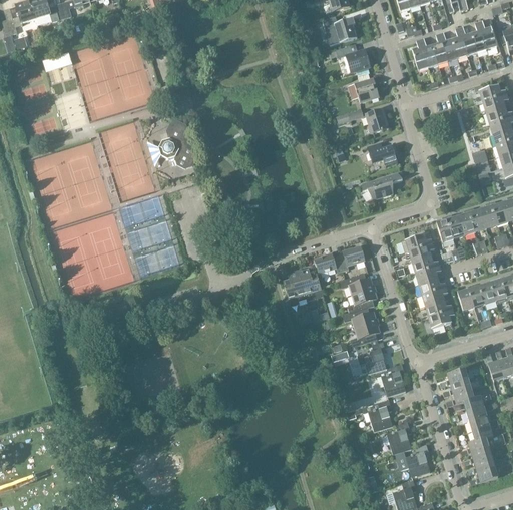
[(19,15),(7,19),(11,34),(17,32),(15,26),(23,24),(22,22),(36,18),(33,9),(31,0),(24,0),(15,3),(19,15)]
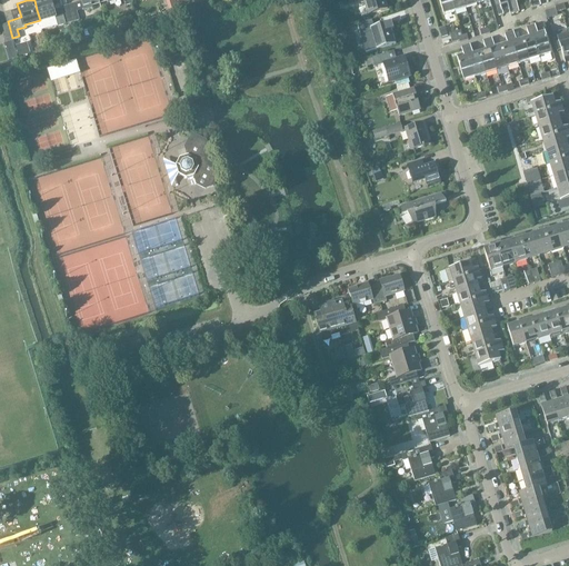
[(35,0),(37,10),(40,20),(56,16),(58,23),(66,21),(72,19),(67,2),(60,5),(53,7),(51,0),(35,0)]
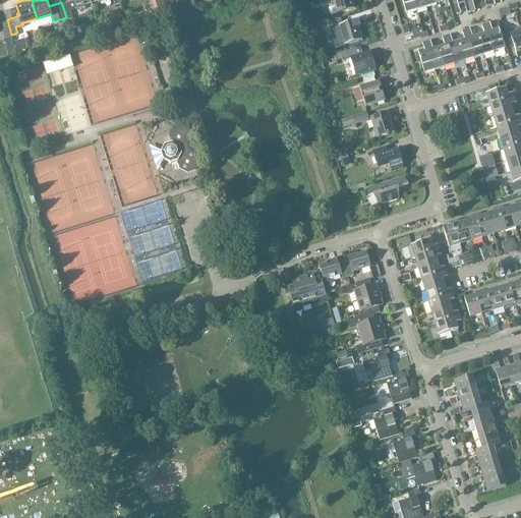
[(329,4),(331,12),(337,10),(355,5),(353,0),(333,0),(334,3),(329,4)]
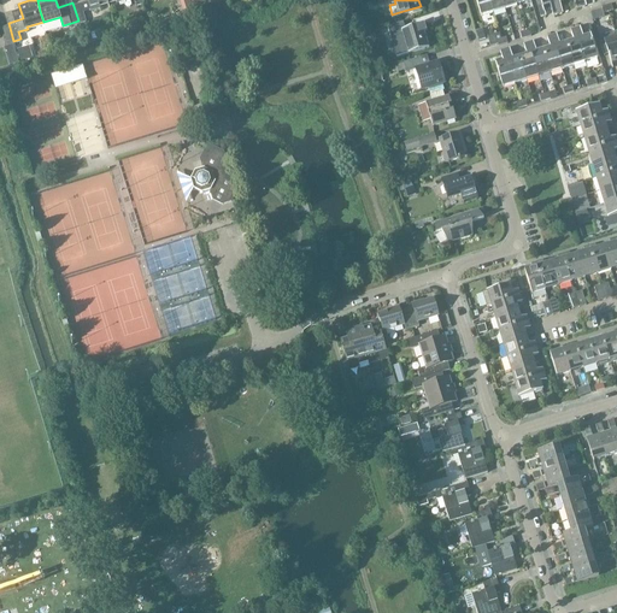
[(493,9),(491,0),(477,0),(481,12),(493,9)]
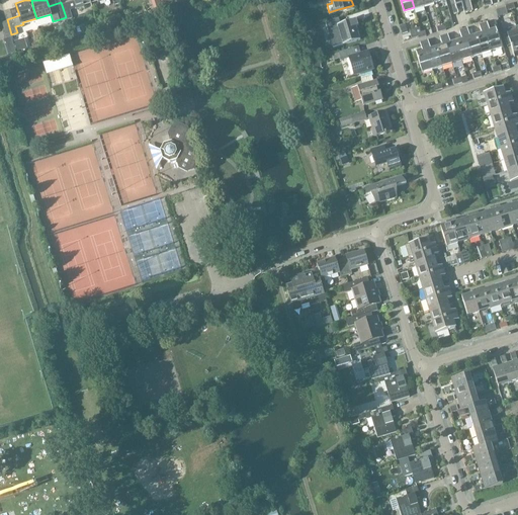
[(468,8),(465,0),(454,0),(455,3),(461,1),(464,10),(468,8)]
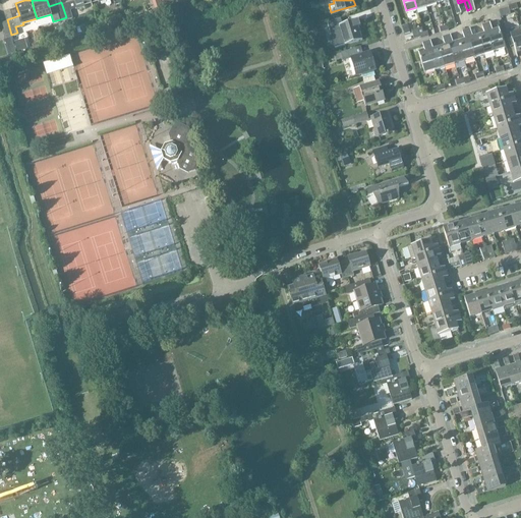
[(67,1),(61,2),(66,17),(72,15),(67,1)]
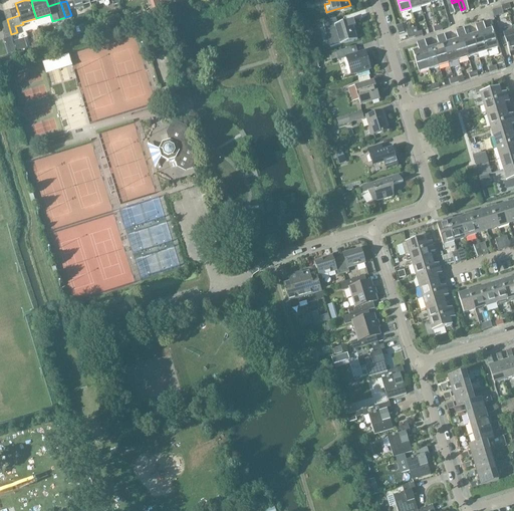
[(9,7),(4,9),(8,18),(13,16),(9,7)]
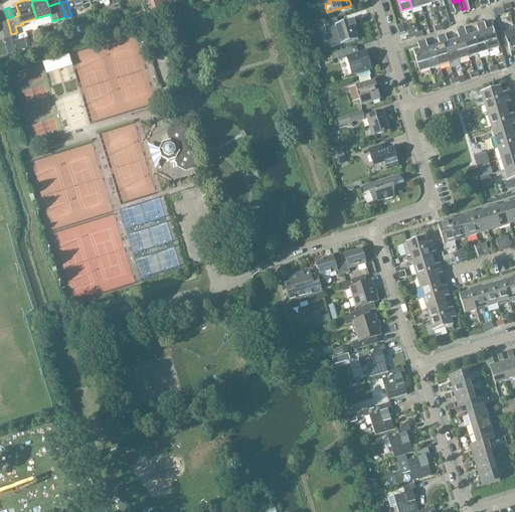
[(336,15),(323,20),(327,32),(329,31),(332,43),(331,43),(331,44),(341,42),(358,37),(354,24),(356,24),(354,17),(355,17),(354,16),(338,21),(336,15)]
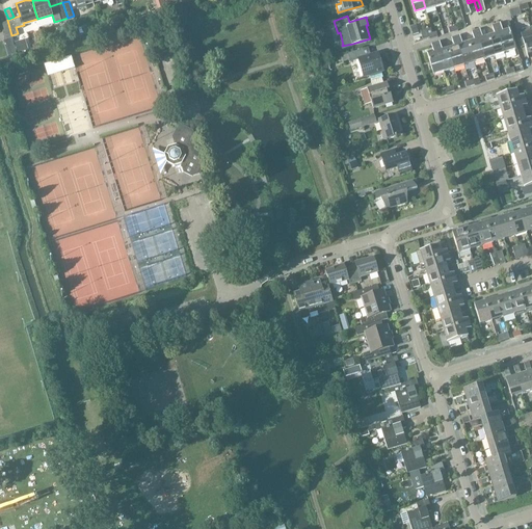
[(7,20),(0,22),(5,37),(11,35),(7,20)]
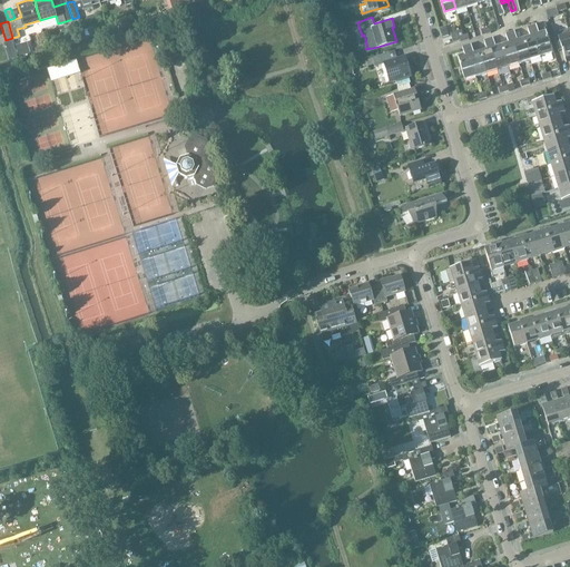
[(531,23),(541,54),(551,50),(546,30),(539,32),(536,22),(531,23)]
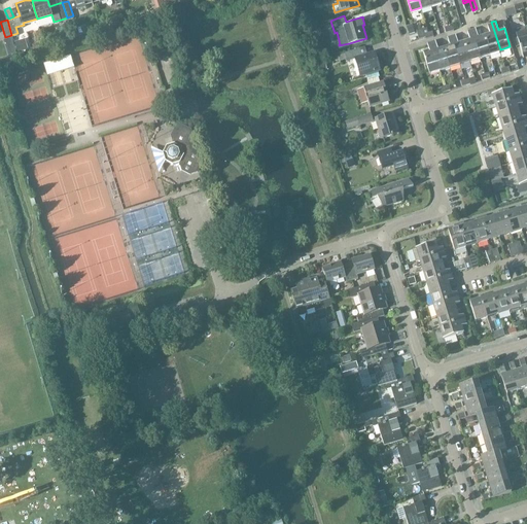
[(484,34),(490,53),(500,49),(491,22),(487,24),(490,32),(484,34)]
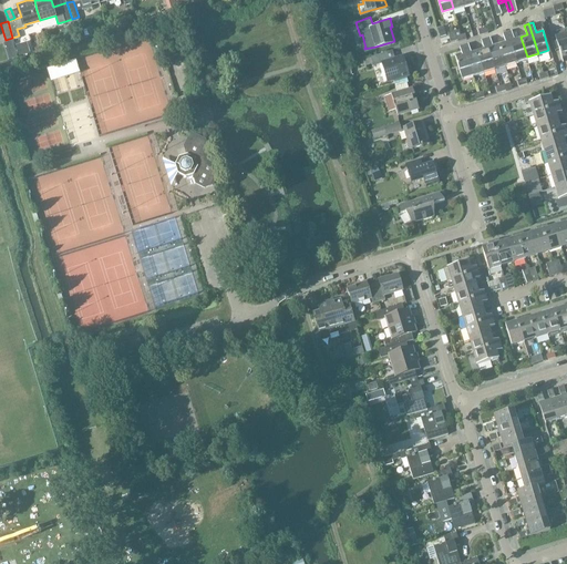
[(566,34),(565,27),(554,30),(562,55),(566,53),(566,34)]
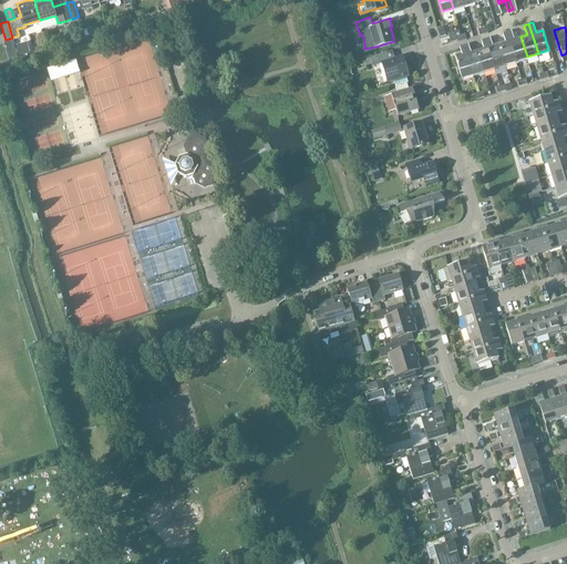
[(462,38),(461,32),(459,28),(449,30),(451,39),(459,37),(459,39),(462,38)]
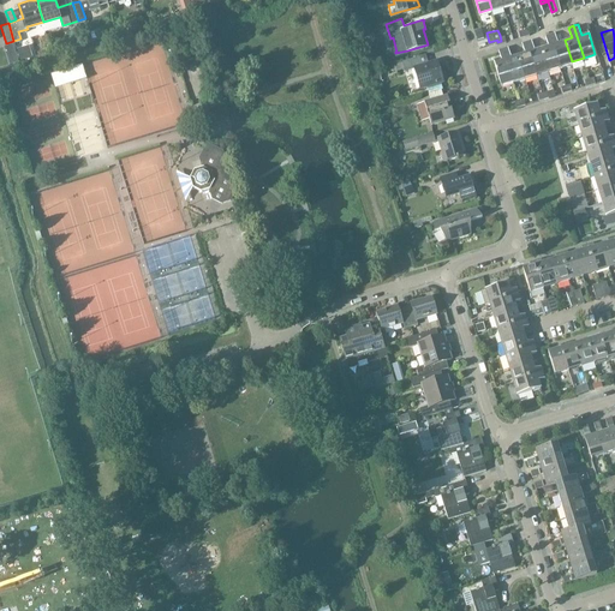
[(550,33),(560,65),(572,61),(565,40),(557,42),(555,31),(550,33)]
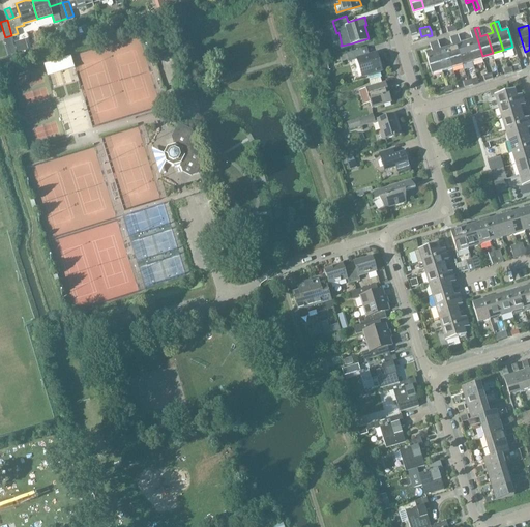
[(467,40),(472,59),(482,56),(474,28),(470,30),(472,38),(467,40)]
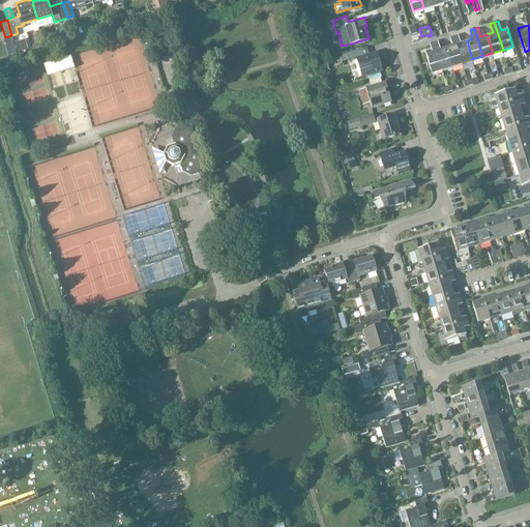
[(453,34),(463,62),(472,59),(467,40),(461,42),(458,33),(453,34)]
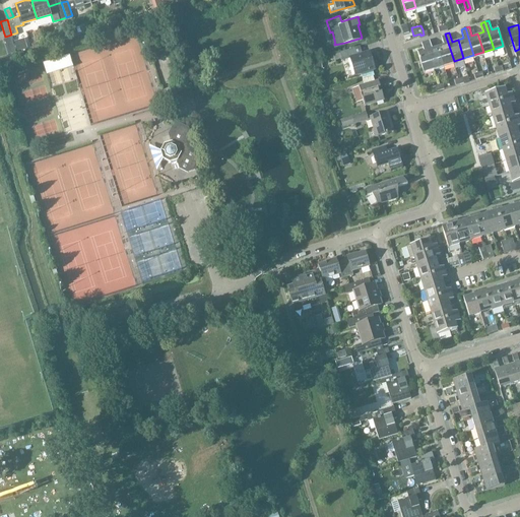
[(444,44),(438,46),(444,64),(454,61),(445,34),(441,35),(444,44)]
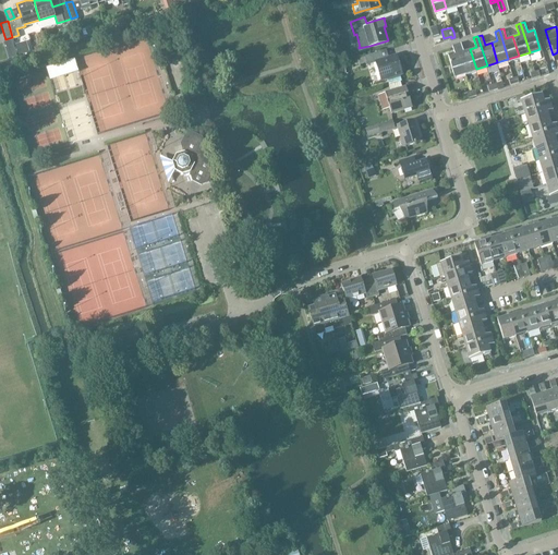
[(29,49),(26,39),(15,41),(19,52),(29,49)]
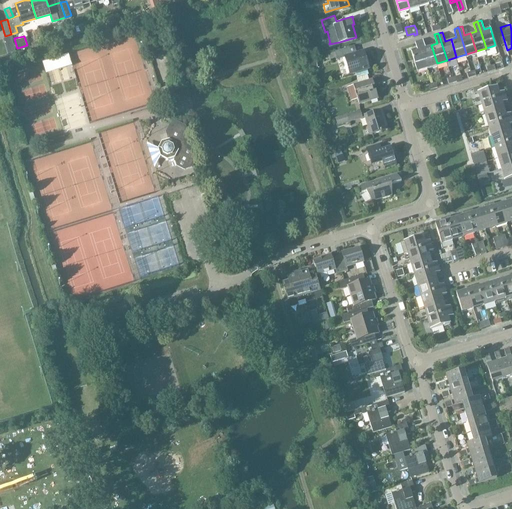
[(419,39),(427,66),(437,63),(431,45),(426,47),(423,38),(419,39)]
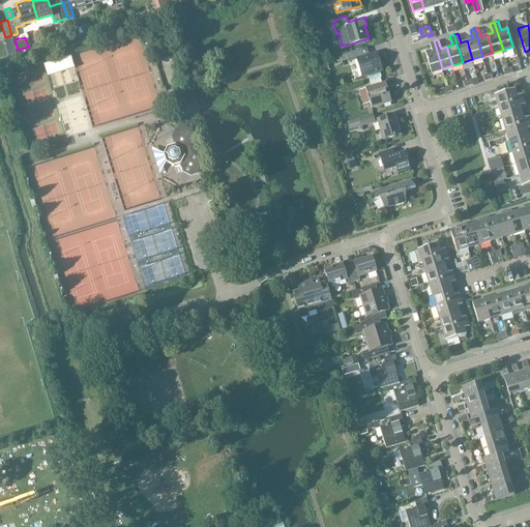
[(430,41),(431,44),(433,51),(427,53),(432,71),(442,68),(434,40),(430,41)]
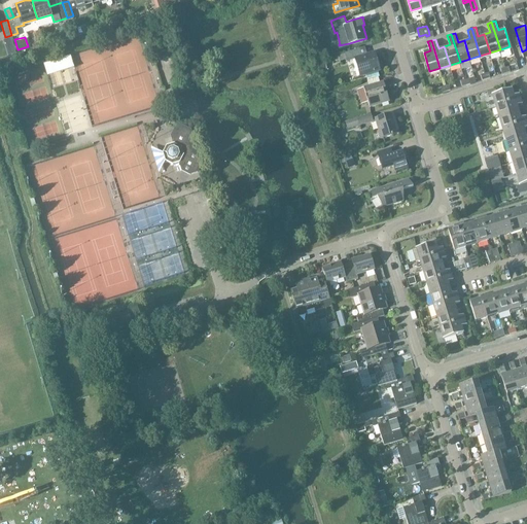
[(359,45),(345,50),(346,57),(347,59),(354,56),(359,74),(380,68),(374,49),(361,54),(359,45)]
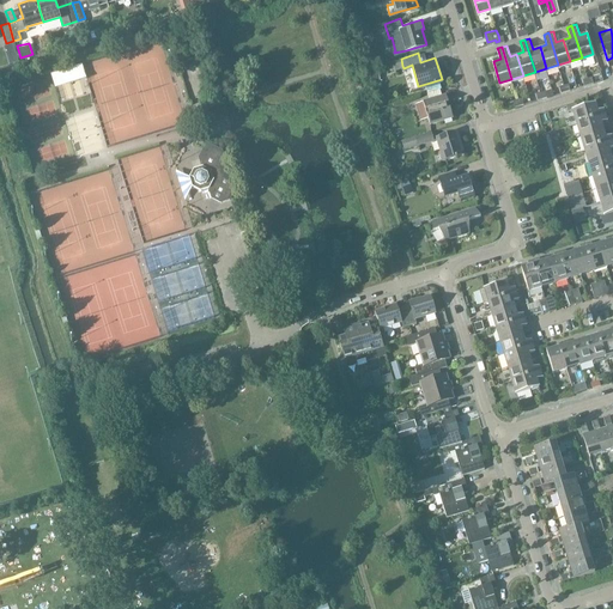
[(447,93),(424,101),(426,108),(429,108),(430,113),(428,114),(429,116),(430,122),(453,115),(450,107),(448,107),(447,102),(449,102),(447,93)]
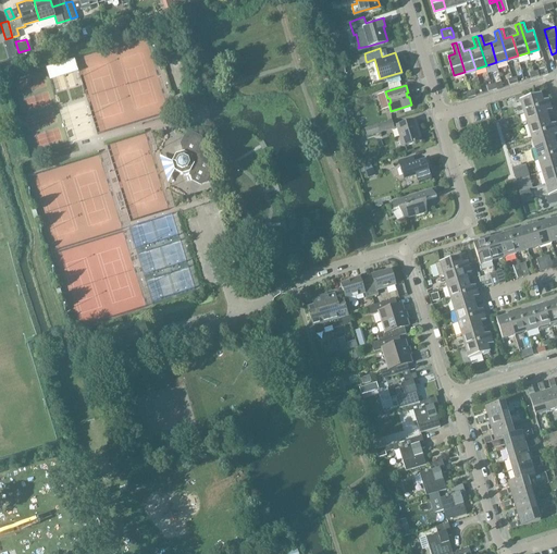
[(520,98),(524,110),(551,102),(549,97),(543,98),(541,91),(520,98)]
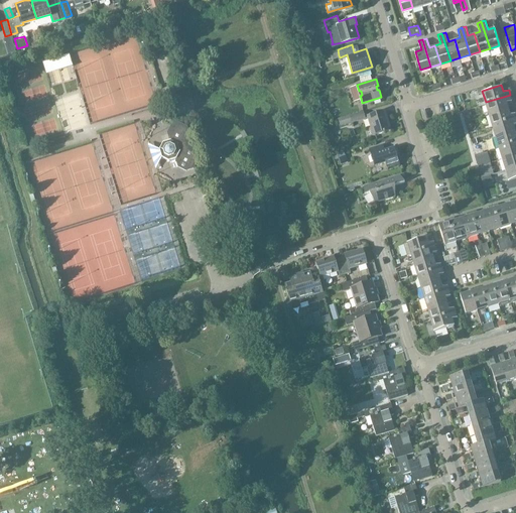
[(486,102),(489,113),(508,107),(506,101),(512,100),(510,95),(486,102)]
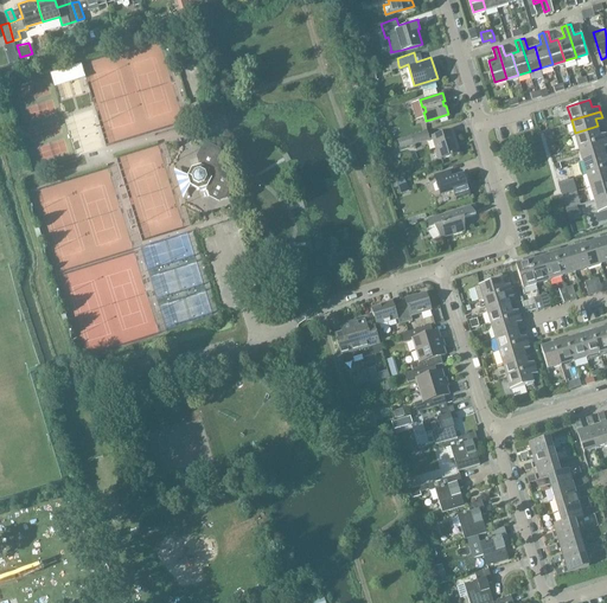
[(575,133),(579,146),(606,136),(606,134),(606,130),(599,133),(598,126),(575,133)]
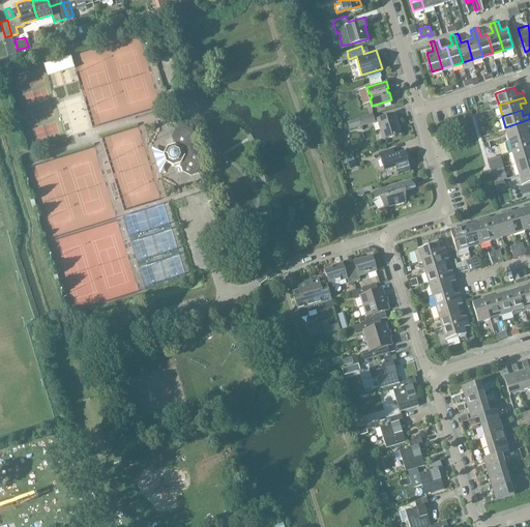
[(377,116),(383,137),(401,132),(394,111),(377,116)]
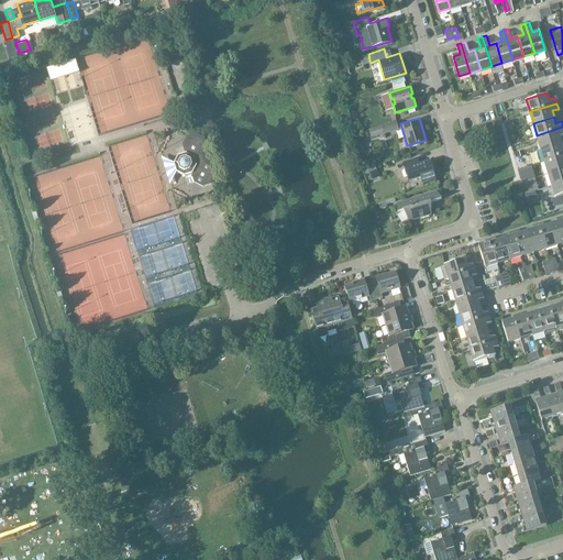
[(381,123),(383,131),(398,127),(396,120),(394,120),(381,123)]
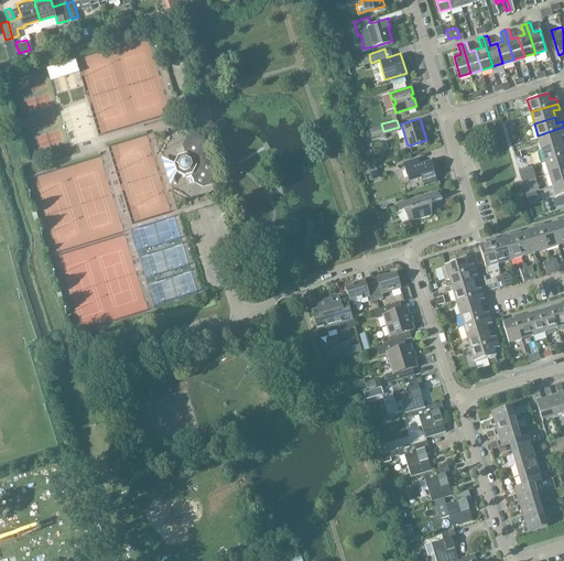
[(563,127),(538,136),(541,147),(562,141),(560,135),(563,132),(563,127)]
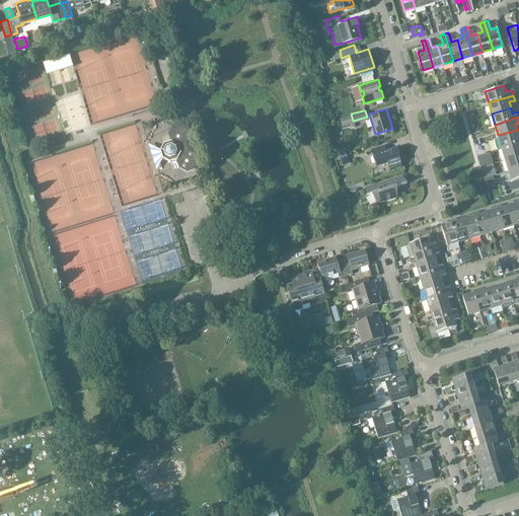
[(164,141),(161,147),(164,148),(165,153),(163,156),(169,159),(177,157),(179,164),(187,168),(194,166),(198,159),(196,151),(190,133),(188,126),(180,122),(172,124),(169,131),(171,139),(164,141)]
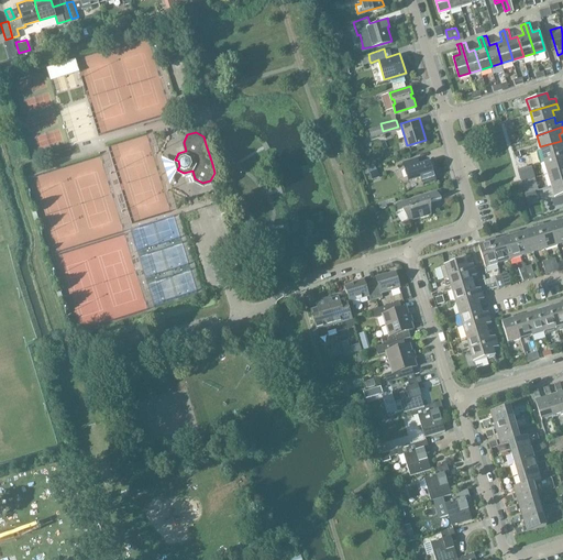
[(540,146),(544,160),(562,153),(562,146),(562,147),(561,141),(540,146)]
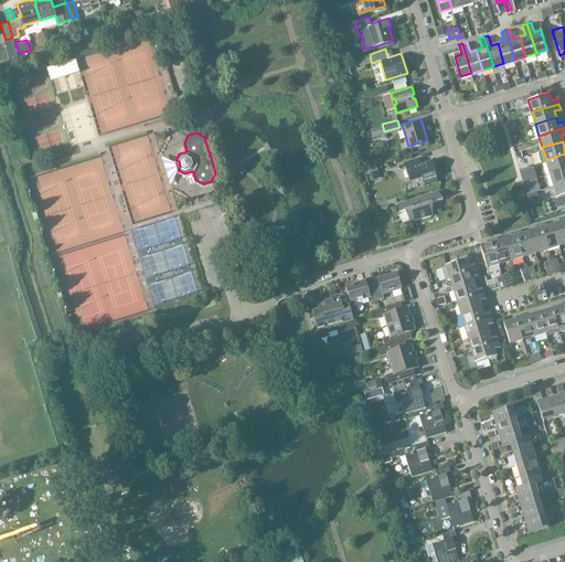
[(564,154),(546,160),(550,171),(564,167),(564,154)]
